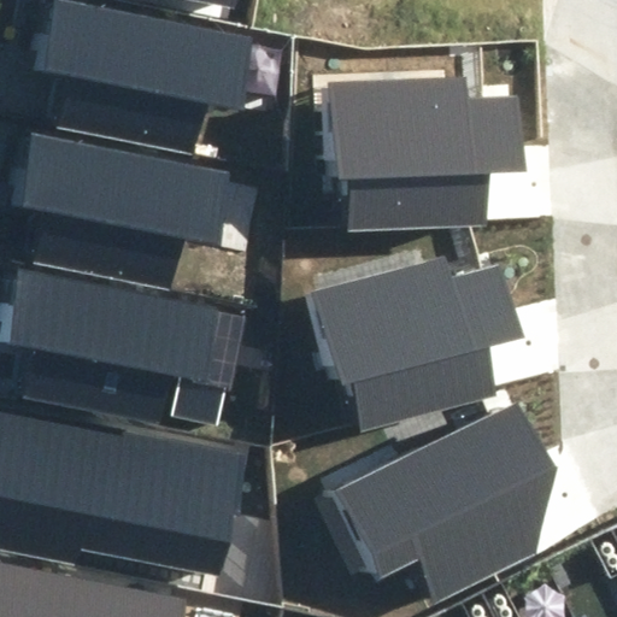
[(258,39),(58,0),(51,0),(37,69),(68,74),(56,133),(193,158),(205,101),(244,109),(258,39)]
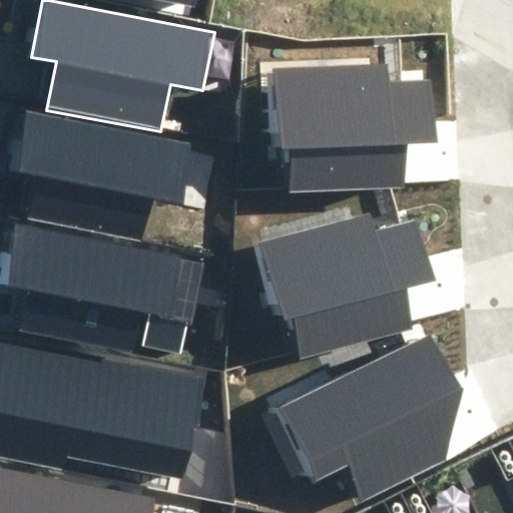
[(151,0),(195,10),(197,0),(151,0)]
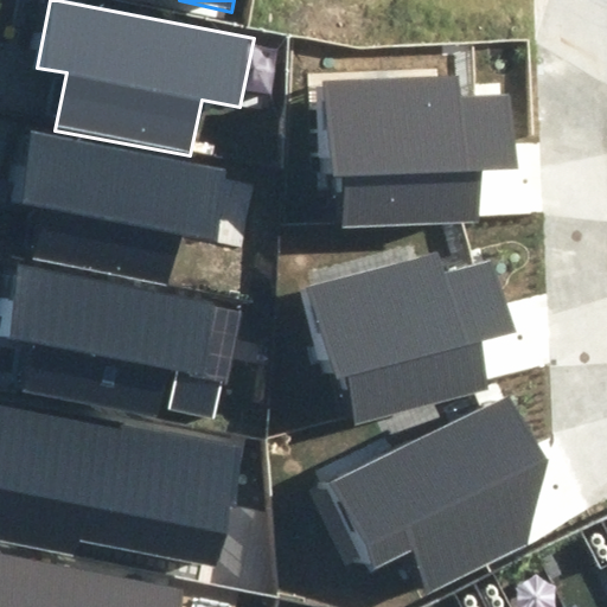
[(458,76),(318,81),(338,231),(478,222),(479,168),(512,168),(510,93),(461,98),(458,76)]
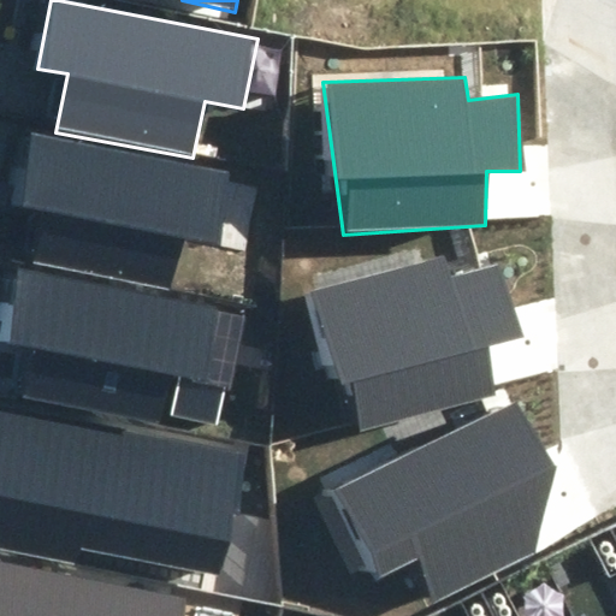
[(227,171),(28,132),(15,203),(37,208),(27,264),(172,291),(183,235),(214,241),(227,171)]
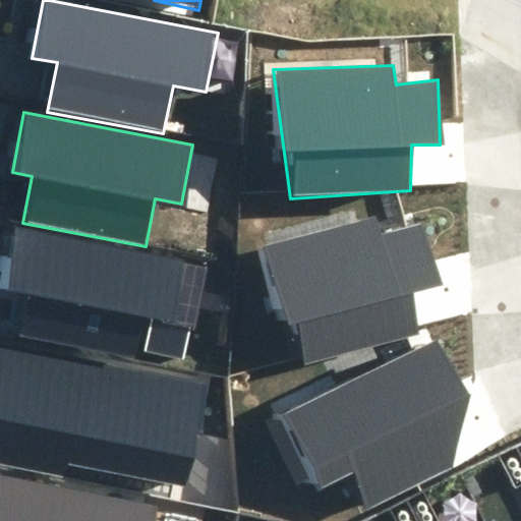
[(380,217),(265,246),(294,359),(418,333),(414,292),(439,284),(425,226),(385,235),(380,217)]
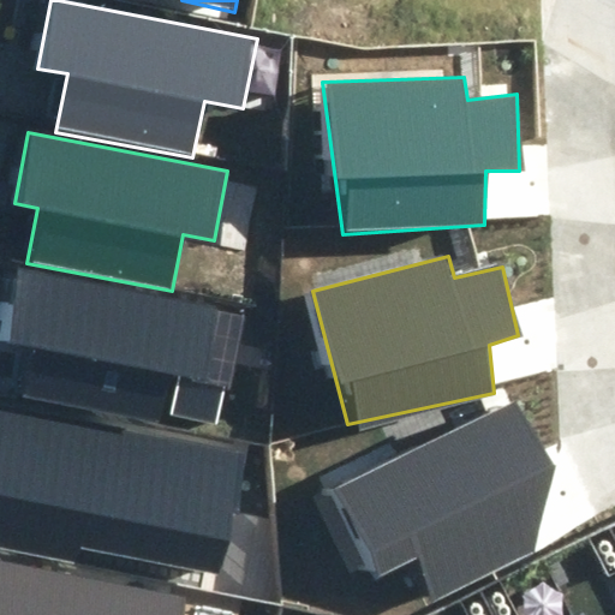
[(214,310),(13,264),(0,316),(0,340),(30,346),(23,399),(218,430),(228,386),(199,380),(214,310)]
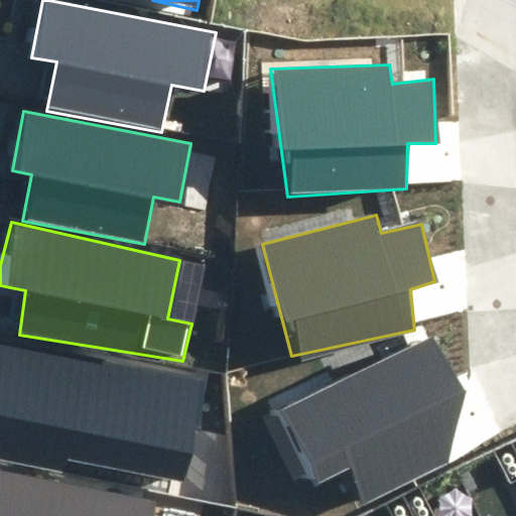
[(466,392),(431,339),(278,412),(310,487),(352,467),(361,499),(448,463),(466,392)]
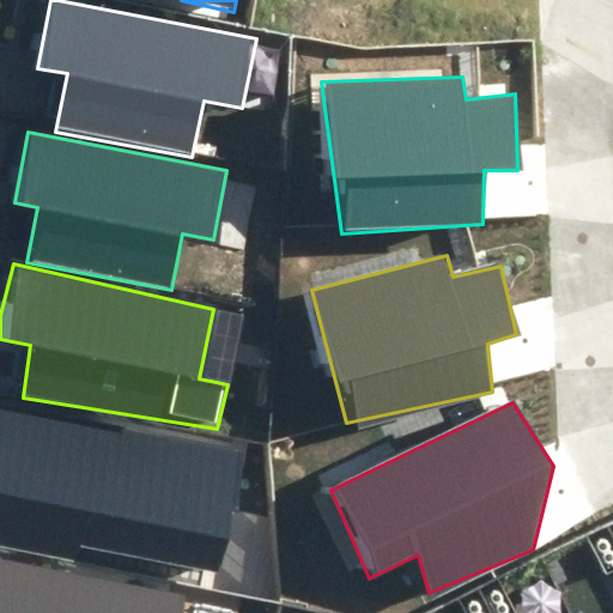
[(222,572),(243,450),(0,406),(0,546),(78,560),(79,547),(222,572)]
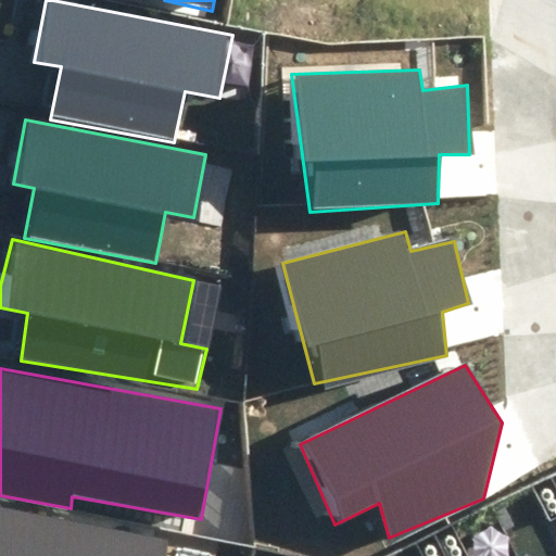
[(0,555),(167,555),(172,538),(0,505),(0,555)]
